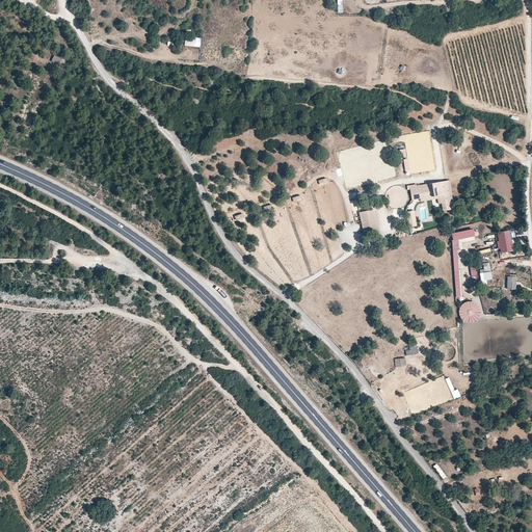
[(201,47),(202,37),(186,37),(186,47),(201,47)]
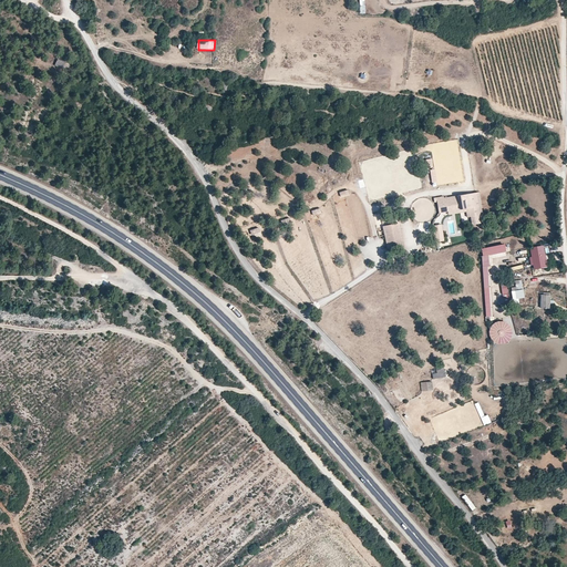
[(55,65),(63,69),(68,60),(60,57),(55,65)]
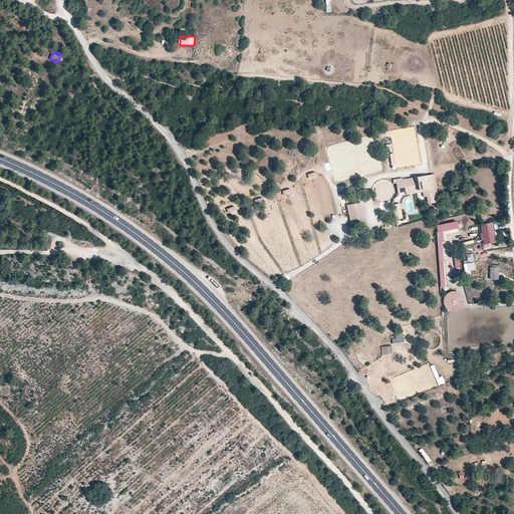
[(426,196),(436,194),(433,174),(420,176),(421,186),(422,191),(423,196),(426,196)]
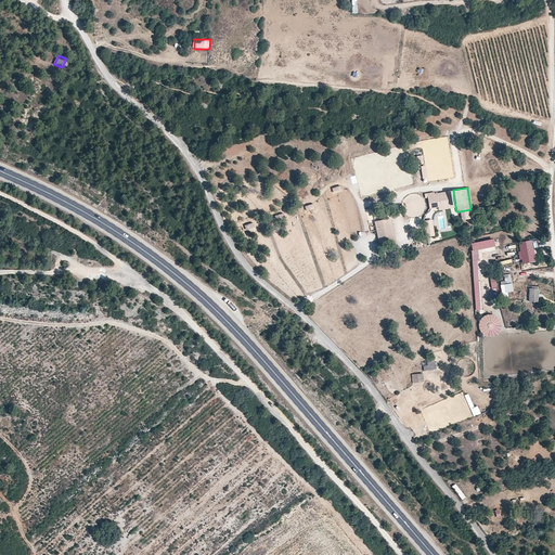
[(454,201),(453,190),(426,194),(427,201),(437,199),(437,206),(449,204),(449,202),(454,201)]
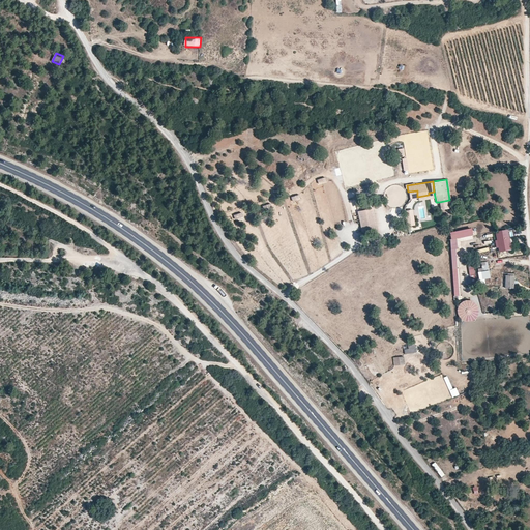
[(441,209),(451,207),(449,200),(439,202),(441,209)]
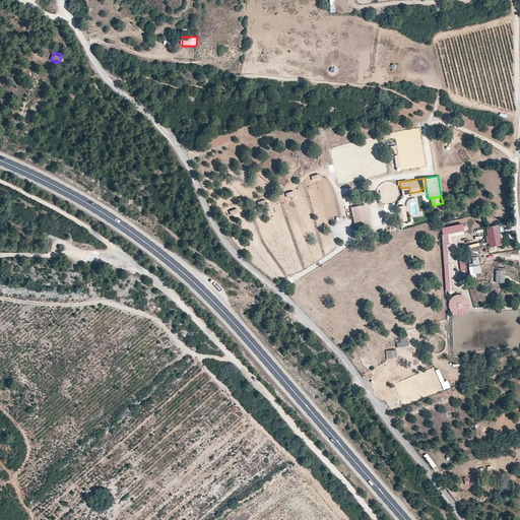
[(366,204),(350,207),(354,231),(371,228),(366,204)]
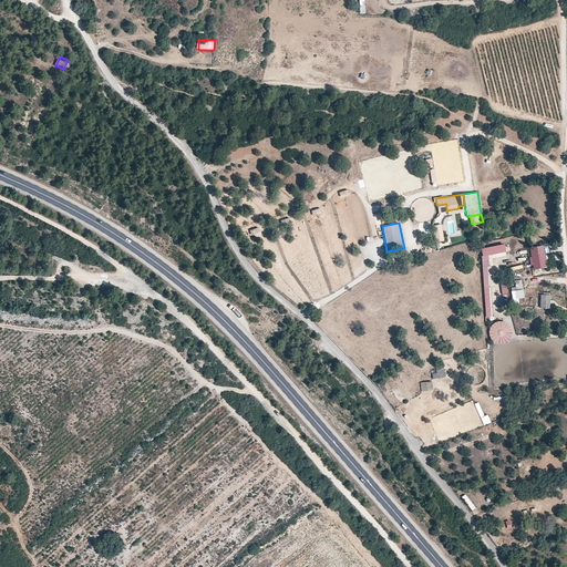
[(433,232),(434,241),(442,239),(441,230),(433,232)]
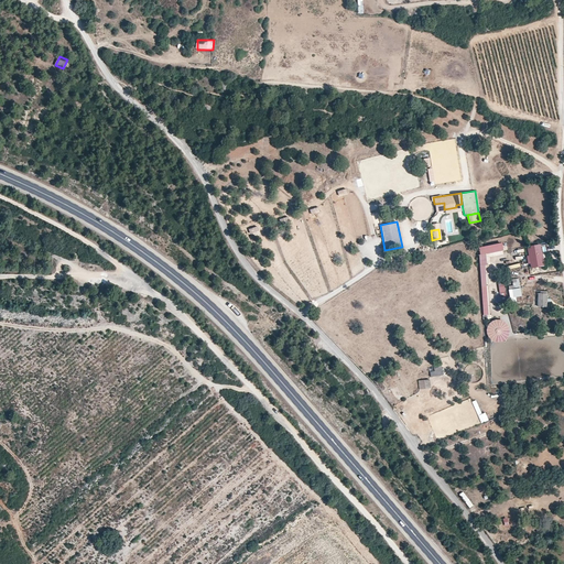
[(501,243),(479,249),(480,256),(503,251),(501,243)]
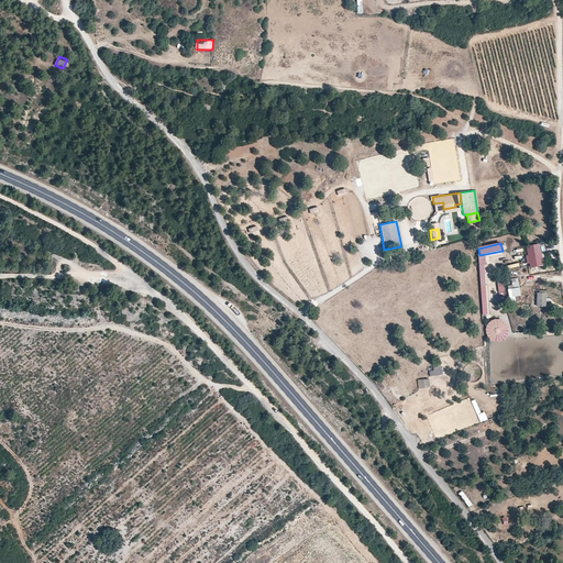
[(531,268),(542,265),(538,245),(527,247),(531,268)]
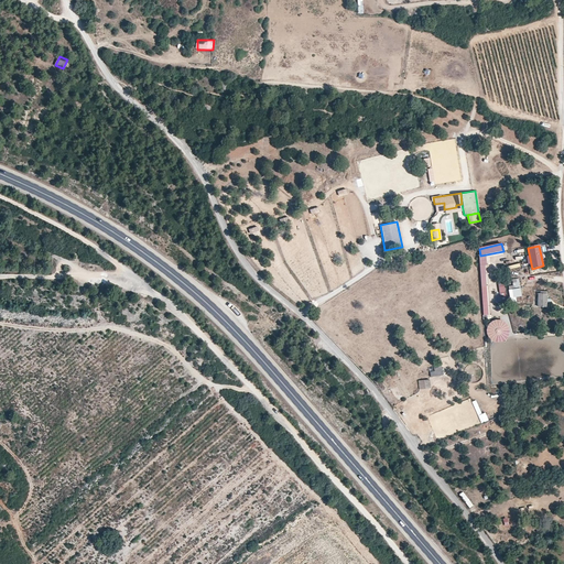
[(486,264),(480,264),(484,314),(489,314),(486,264)]
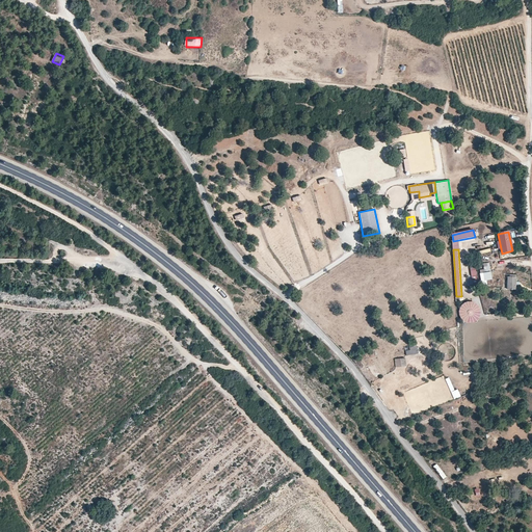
[(475,264),(470,265),(473,286),(478,285),(477,274),(481,274),(482,283),(493,282),(489,261),(482,262),(482,264),(479,265),(480,267),(475,267),(475,264)]
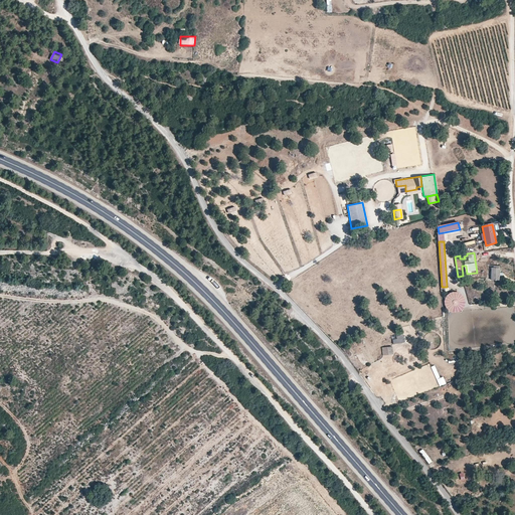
[(498,267),(490,267),(490,280),(498,280),(498,267)]
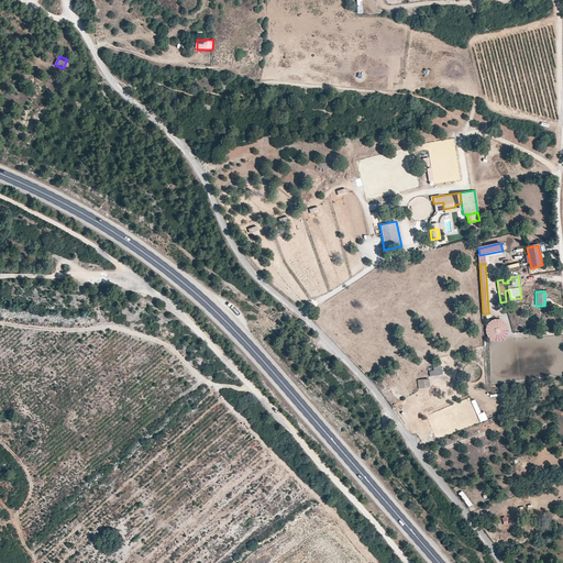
[(489,320),(486,340),(507,342),(510,322),(489,320)]
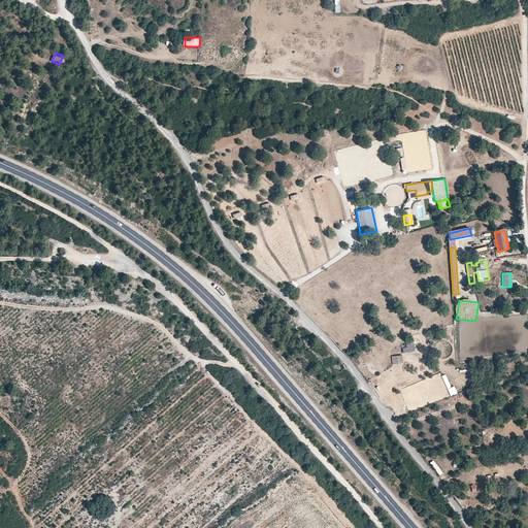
[(482,309),(477,309),(479,317),(490,315),(489,307),(486,308),(485,305),(481,305),(482,309)]
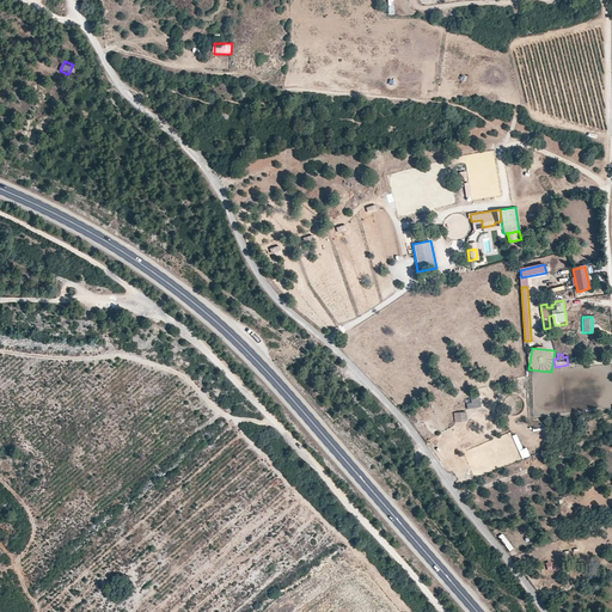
[(477,409),(477,399),(470,401),(470,405),(466,405),(466,409),(477,409)]
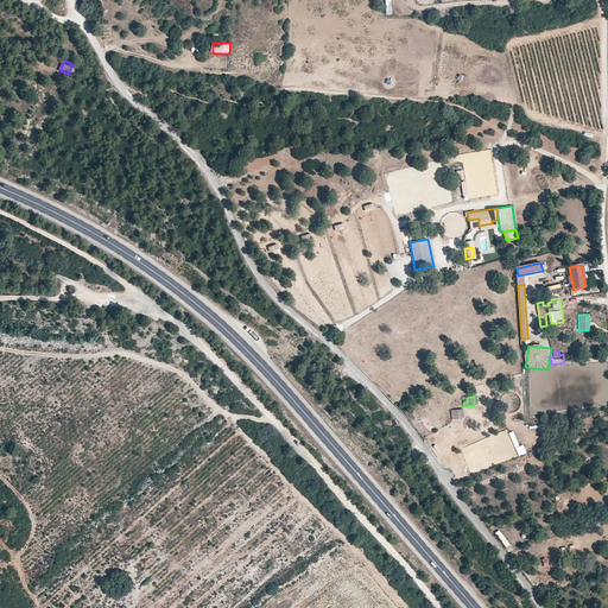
[(524,445),(520,447),(513,432),(510,434),(519,457),(527,454),(524,445)]
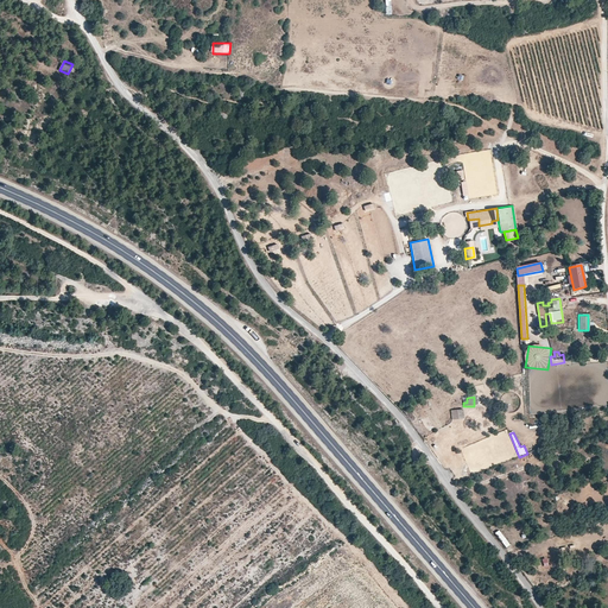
[(500,530),(495,533),(507,549),(511,545),(500,530)]
